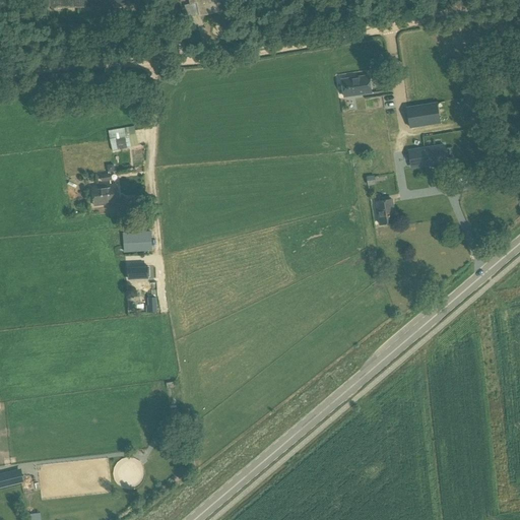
[(189,0),(190,4),(197,2),(200,16),(229,9),(225,0),(189,0)]
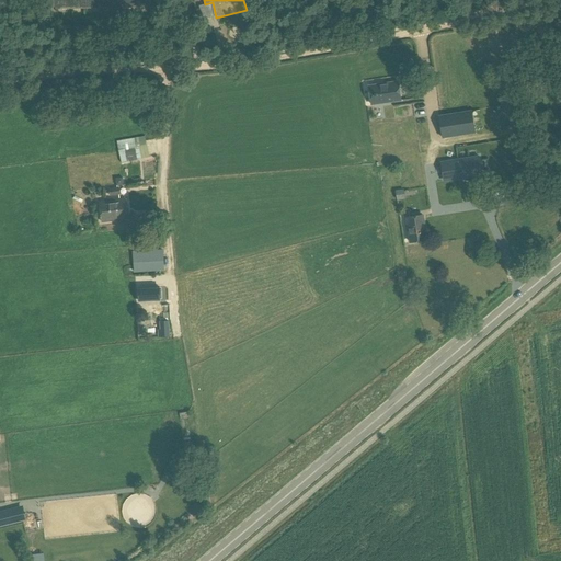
[(398,81),(368,87),(371,105),(401,100),(398,81)]
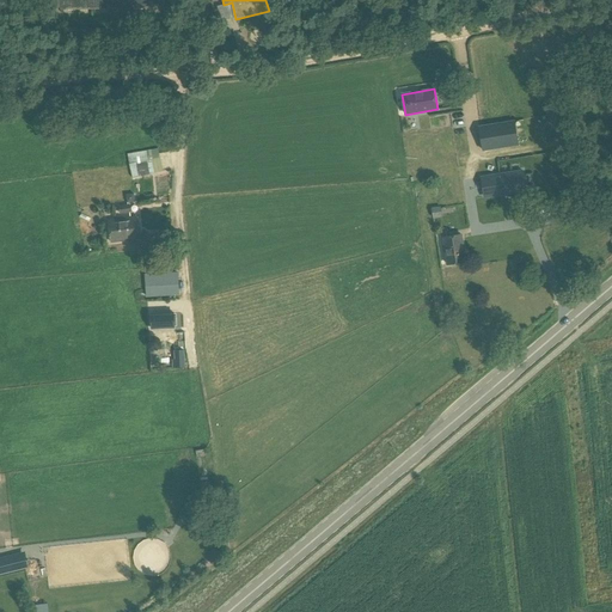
[(514,122),(479,128),(483,152),(518,146),(514,122)]
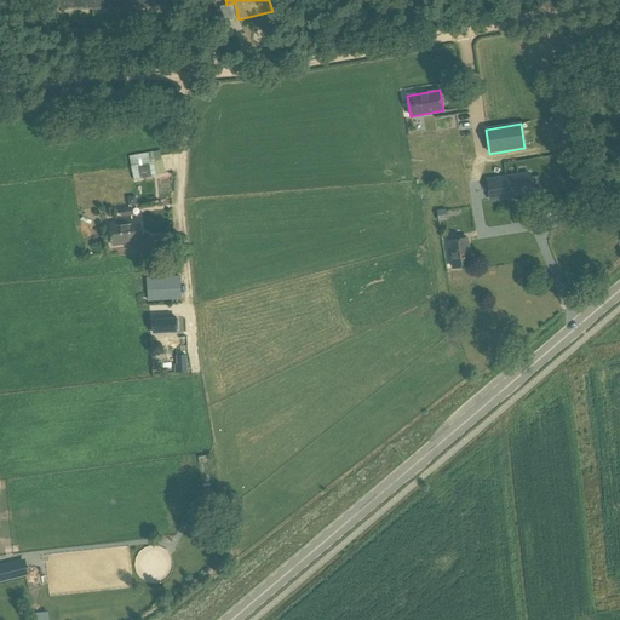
[(147,158),(130,161),(135,183),(145,181),(145,177),(150,176),(150,174),(165,171),(161,155),(160,149),(145,153),(147,158)]
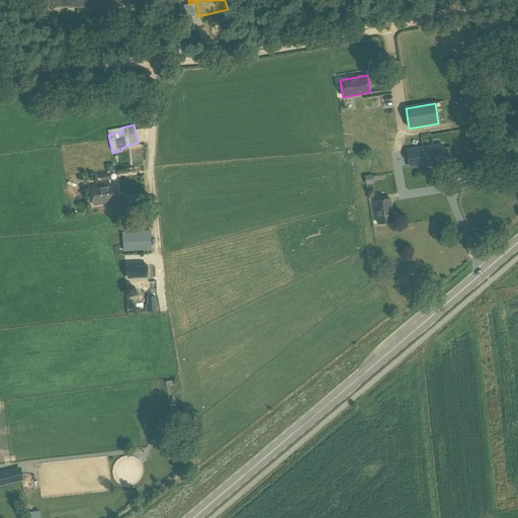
[(444,160),(442,145),(407,150),(410,166),(444,160)]
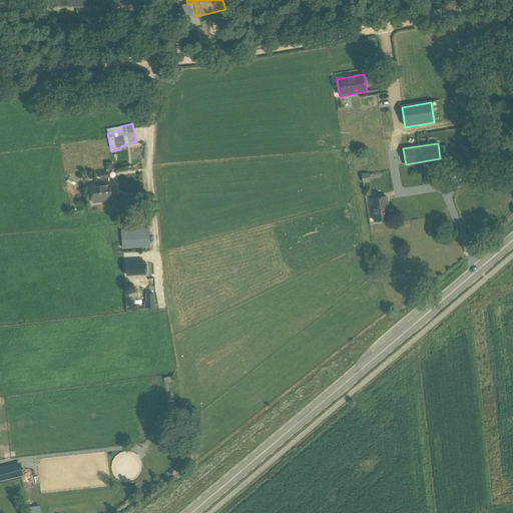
[(114,181),(90,184),(93,202),(116,199),(114,181)]
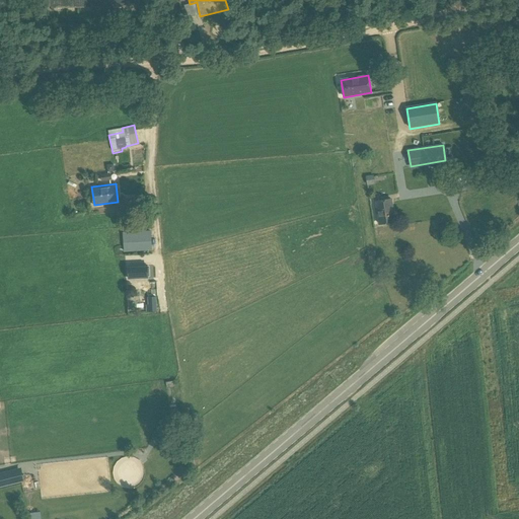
[(391,199),(376,201),(379,224),(394,222),(391,199)]
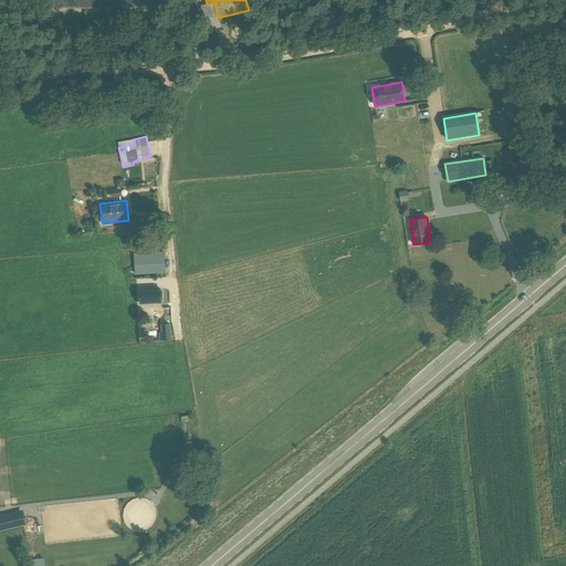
[(148,239),(144,239),(144,248),(158,247),(156,219),(144,219),(145,236),(148,234),(148,239)]
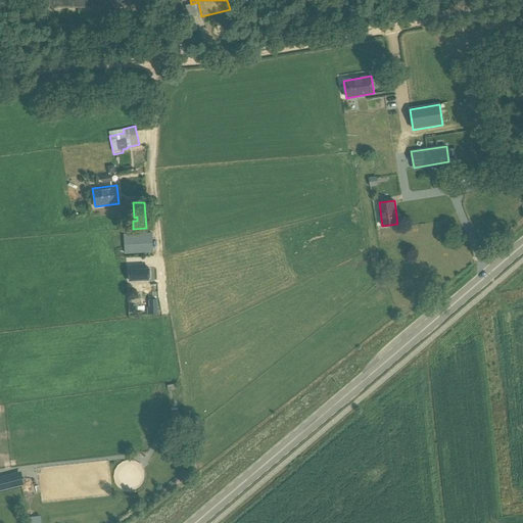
[(152,251),(151,233),(124,235),(126,253),(152,251)]
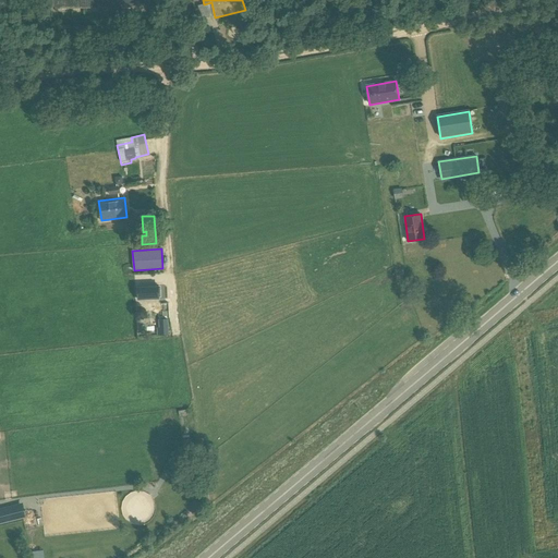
[(158,284),(137,286),(138,300),(158,299),(158,284)]
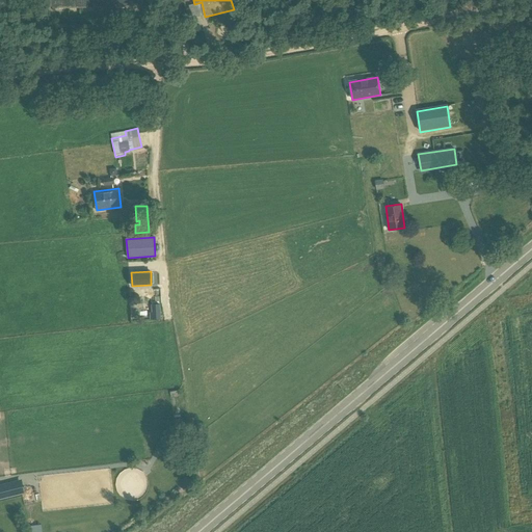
[(159,303),(150,304),(151,319),(161,318),(159,303)]
